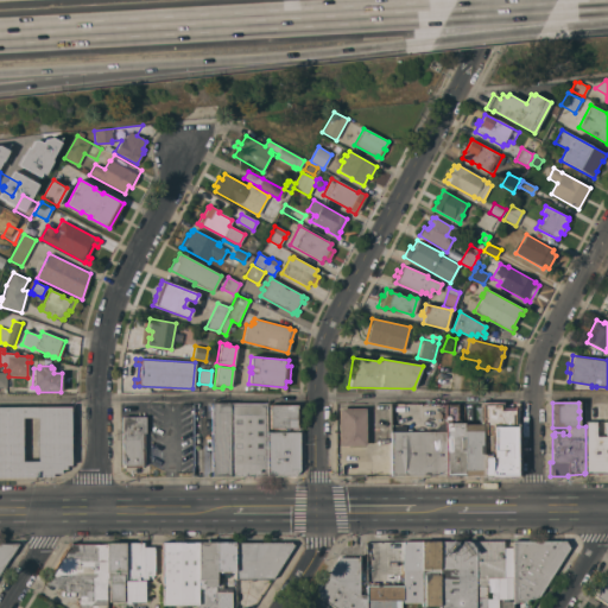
[(213,476),(213,404),(230,404),(230,476),(213,476)]
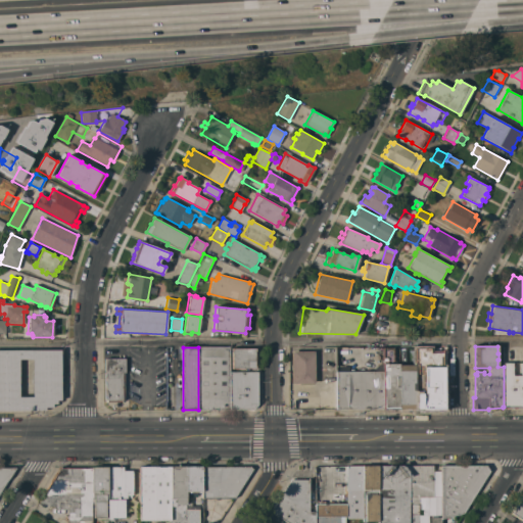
[(198,347),(229,347),(229,372),(229,410),(198,410),(198,347)]
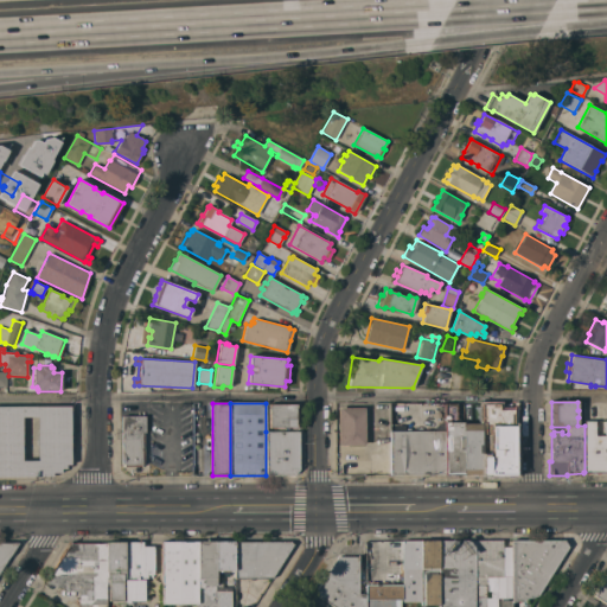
[(268,404),(296,404),(296,428),(268,427),(268,404)]
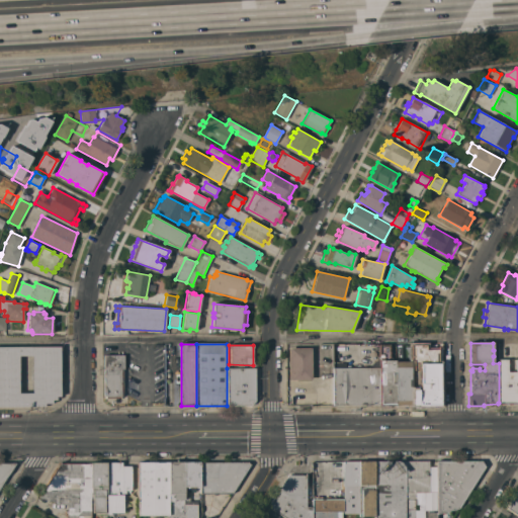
[(410,355),(396,355),(396,345),(410,345),(410,355)]
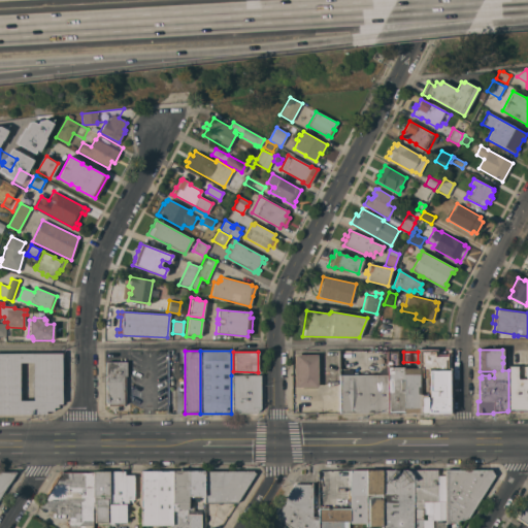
[(30,415),(0,415),(0,353),(61,353),(62,404),(57,404),(57,407),(53,407),(53,411),(45,411),(45,414),(38,415),(35,415),(34,415),(30,415)]
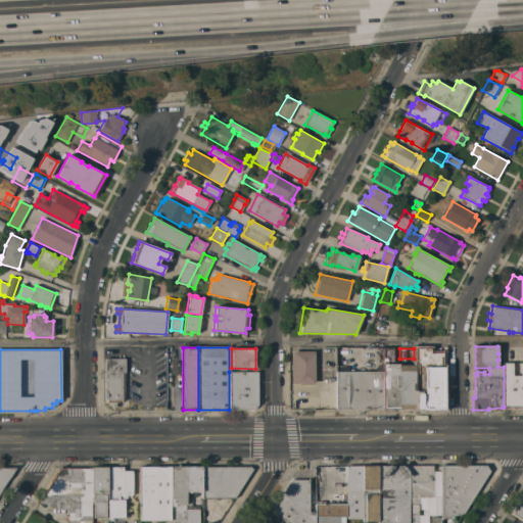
[(314,351),(314,383),(291,383),(291,351),(314,351)]
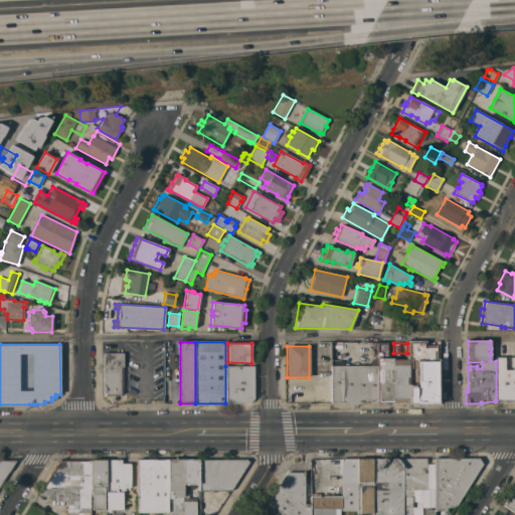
[(123,367),(122,367),(122,394),(120,394),(120,395),(105,395),(105,393),(104,393),(104,353),(123,353),(123,367)]
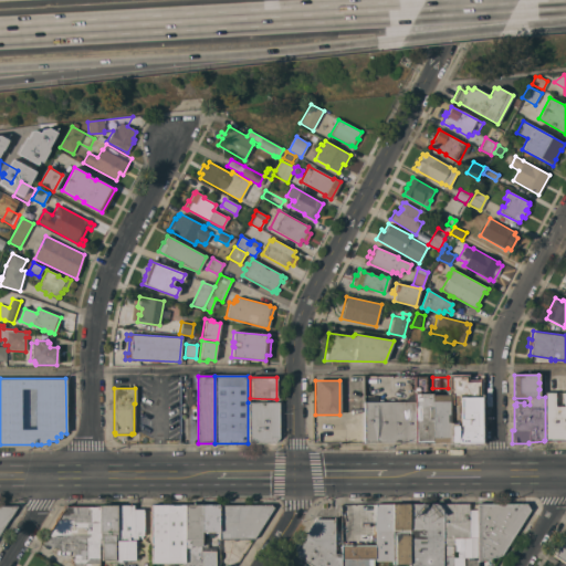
[(565,440),(561,440),(559,441),(556,442),(555,440),(551,440),(549,442),(546,442),(546,440),(545,440),(545,397),(545,392),(555,392),(555,406),(564,406),(564,392),(565,392),(565,440)]
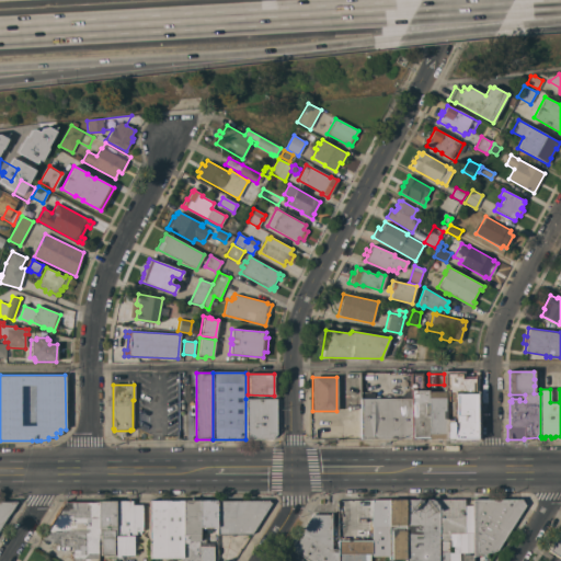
[(427,438),(411,438),(411,398),(411,390),(427,390),(427,391),(427,438)]
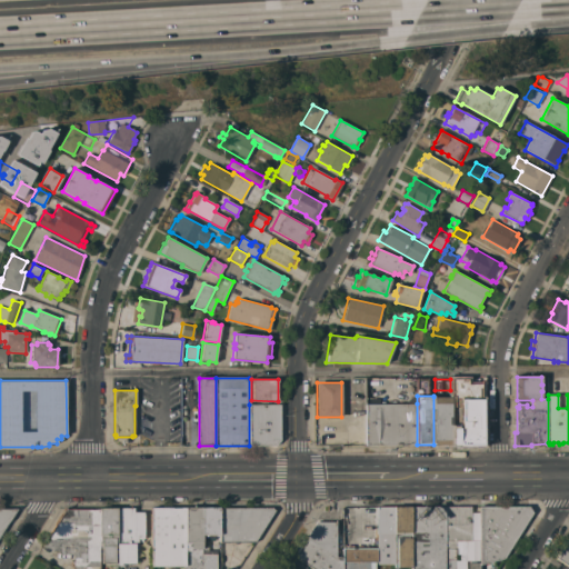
[(450,397),(450,445),(433,445),(433,397),(450,397)]
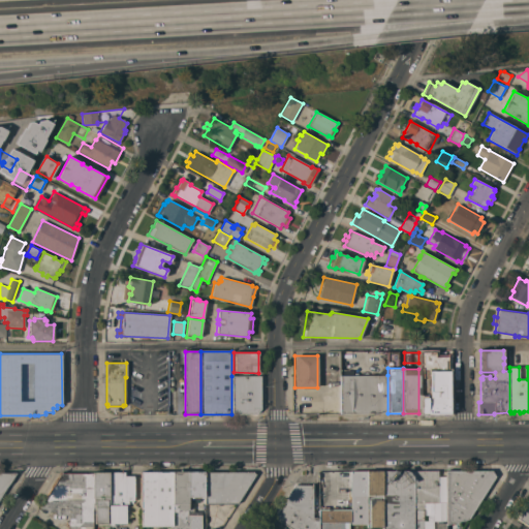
[(387,375),(387,413),(341,414),(340,376),(387,375)]
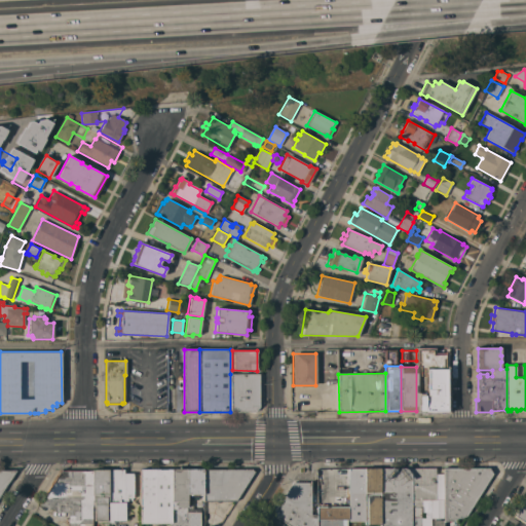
[(230,374),(258,374),(258,408),(254,412),(252,412),(245,412),(230,412),(230,374)]
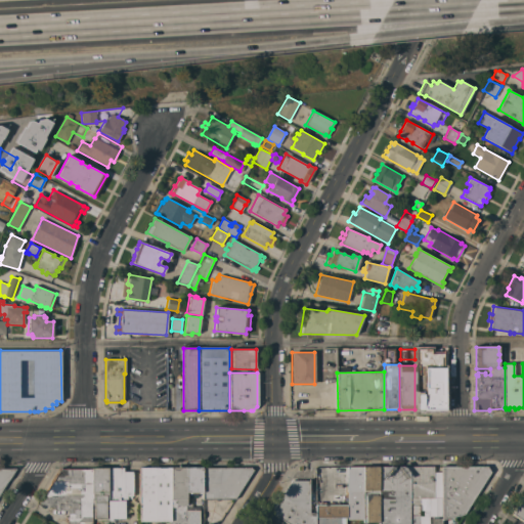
[(442,467),(487,466),(490,471),(464,513),(442,519),(442,467)]
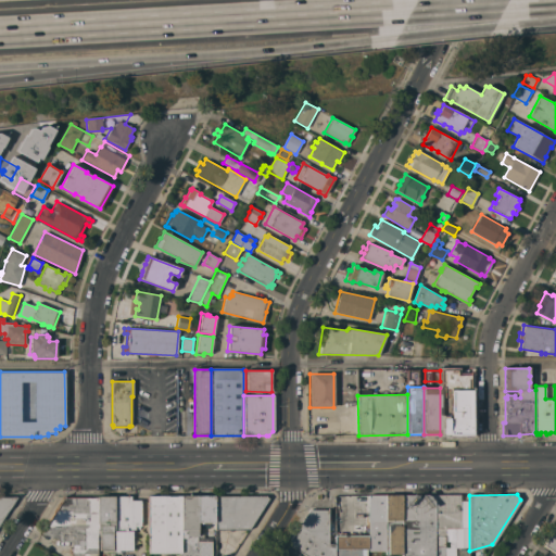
[(434,496),(459,495),(459,529),(445,529),(445,535),(446,535),(446,541),(444,541),(444,546),(434,546),(434,496)]
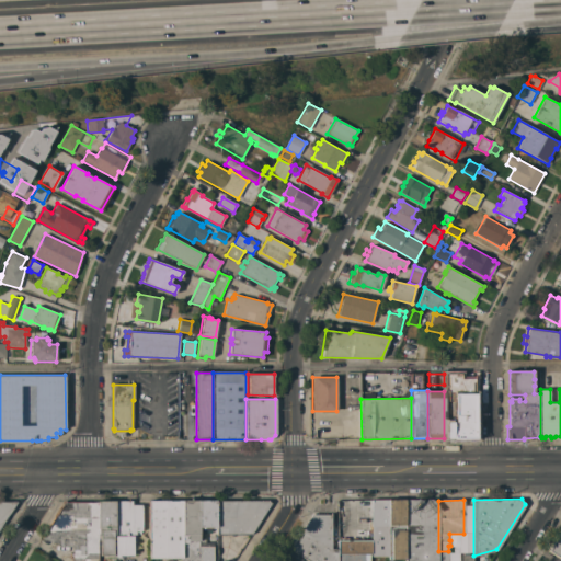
[(183,558),(150,558),(150,502),(183,501),(183,558)]
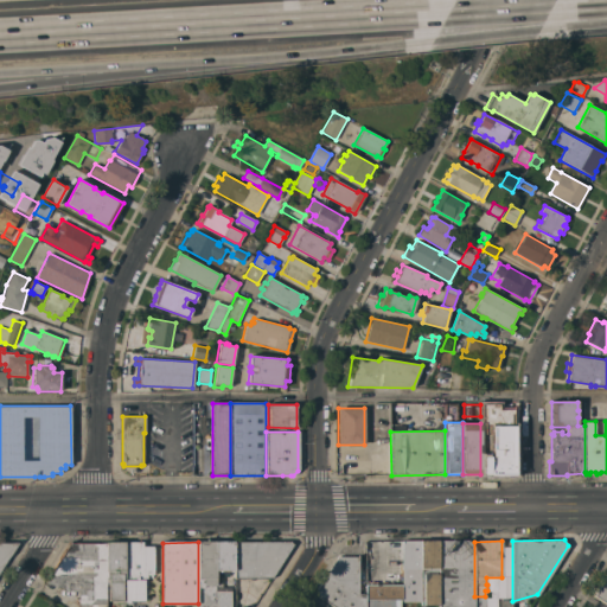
[(216,606),(198,606),(198,604),(198,542),(216,542),(216,570),(216,592),(216,606)]
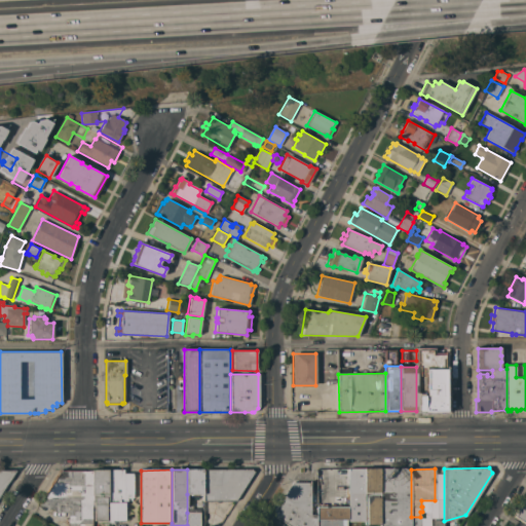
[(203,494),(187,494),(187,470),(203,470),(203,494)]
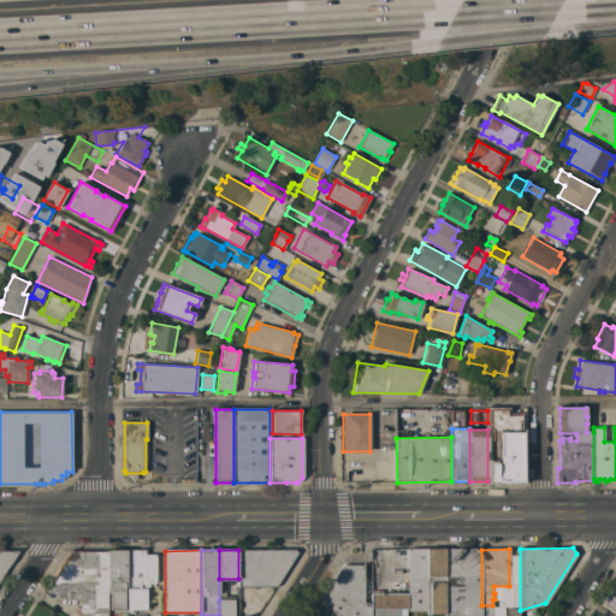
[(295,550),(297,552),(276,587),(238,587),(238,579),(238,550),(295,550)]
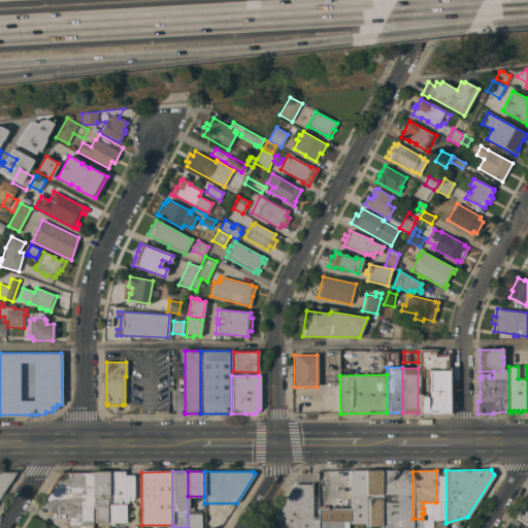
[(365,522),(350,522),(350,508),(350,471),(365,471),(365,522)]
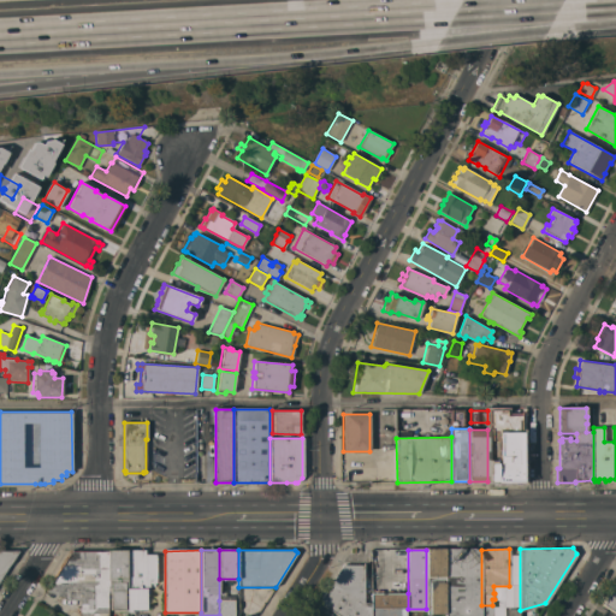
[(446,614),(426,614),(426,609),(426,550),(445,550),(446,614)]
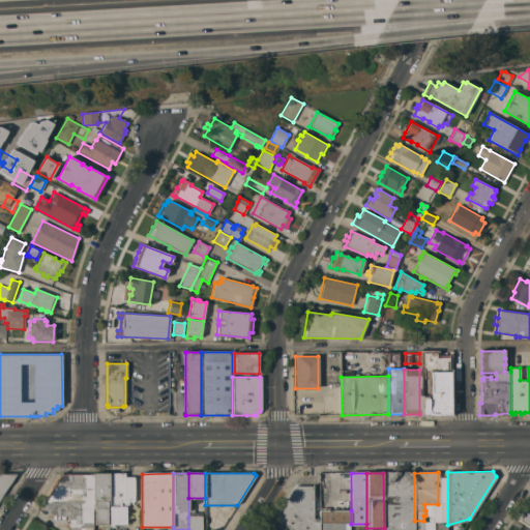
[(414,521),(414,529),(384,529),(384,528),(383,473),(414,473),(414,521)]
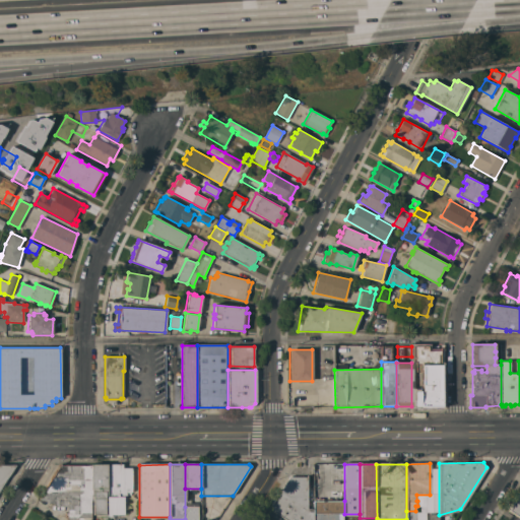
[(0,465),(14,465),(0,488),(0,465)]
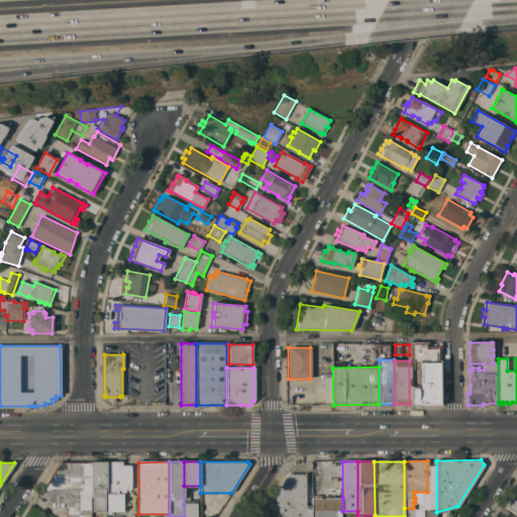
[(91,513),(91,516),(67,516),(67,503),(57,503),(53,501),(38,497),(61,462),(90,462),(91,513)]
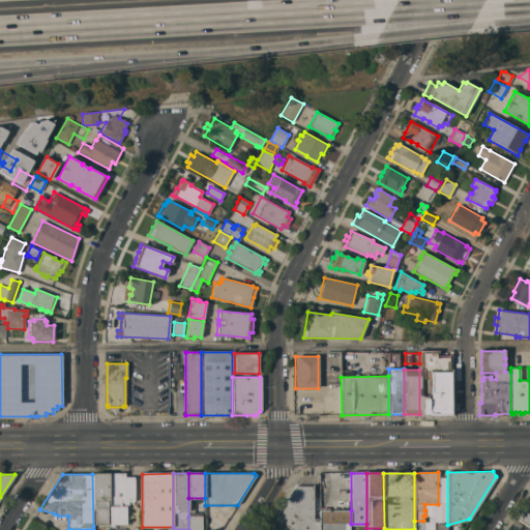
[(110,474),(110,526),(93,526),(92,474),(110,474)]
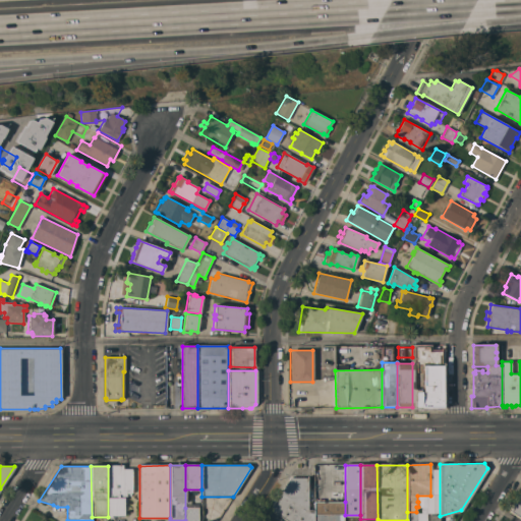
[(122,466),(122,467),(131,467),(131,494),(126,494),(126,503),(123,503),(123,517),(108,517),(108,466),(122,466)]
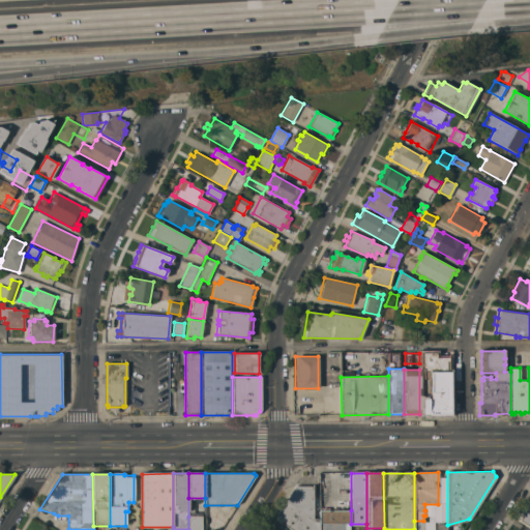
[(319,519),(319,529),(292,529),(273,518),(294,486),(313,486),(313,518),(319,519)]
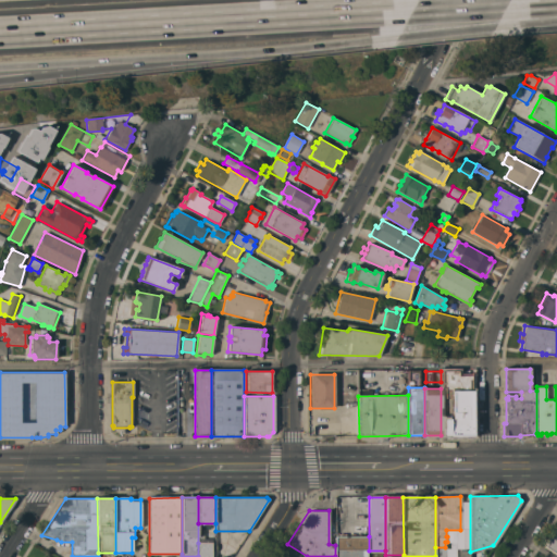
[(556,555),(543,546),(555,528),(556,529),(556,555)]
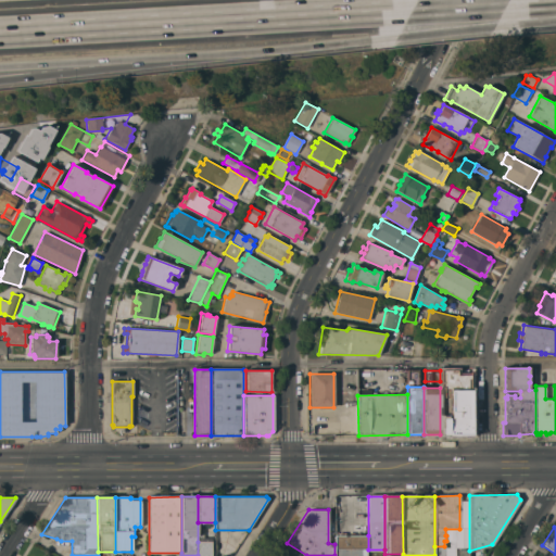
[(368,550),(367,550),(367,555),(335,555),(335,544),(335,535),(368,535),(368,550)]
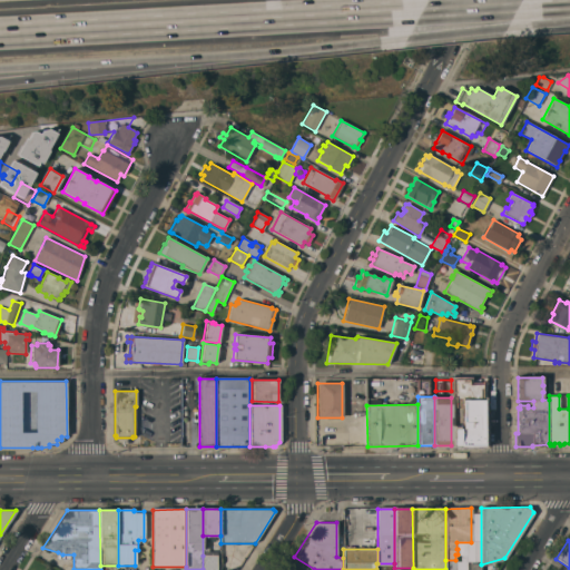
[(216,556),(216,569),(203,569),(203,556),(216,556)]
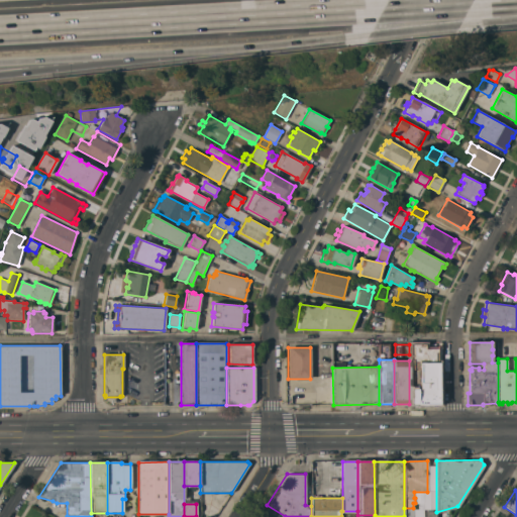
[(414,508),(414,510),(424,510),(424,516),(404,516),(404,508),(413,508),(414,508)]
